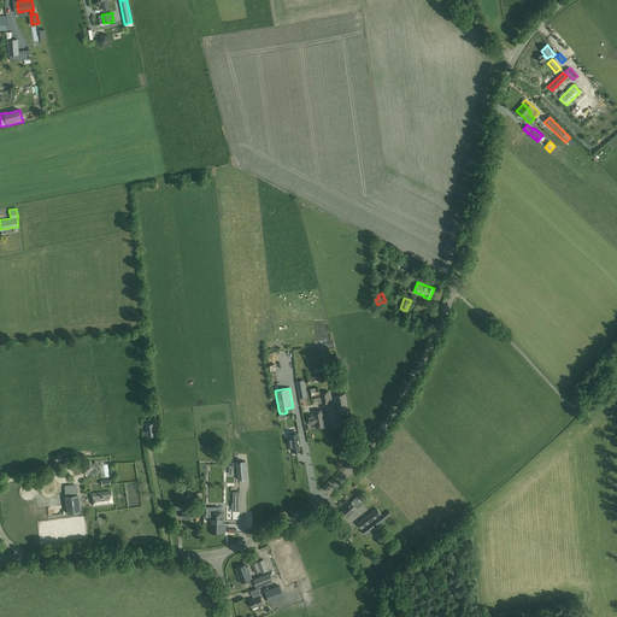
[(323,404),(330,401),(328,391),(321,393),(323,404)]
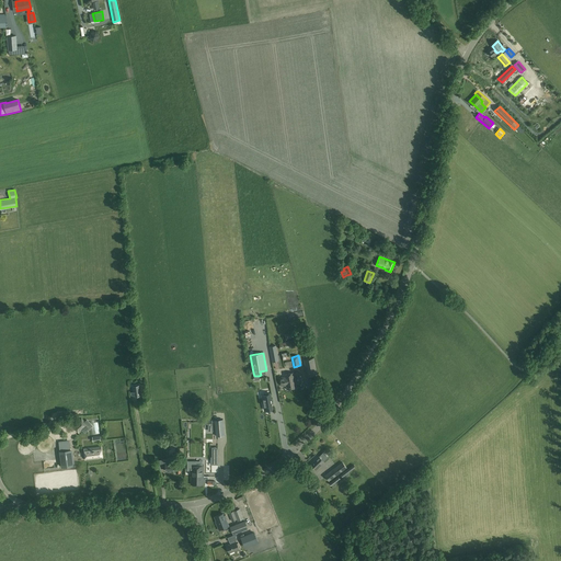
[(307,376),(317,374),(313,357),(304,359),(307,376)]
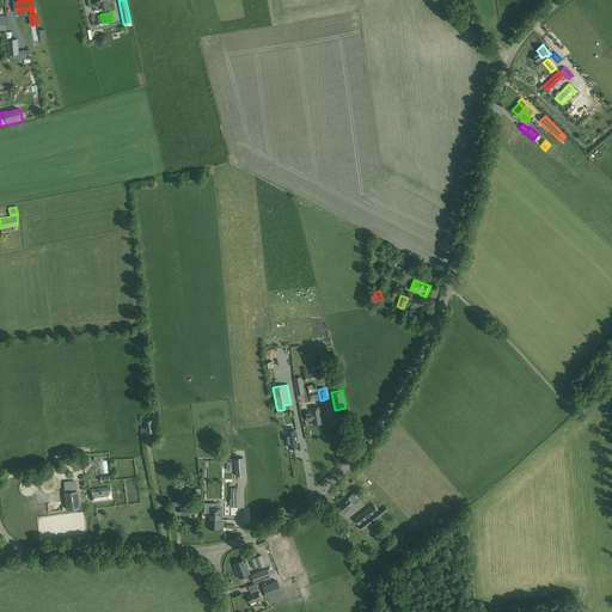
[(320,407),(319,407),(320,411),(316,412),(318,423),(324,422),(322,411),(323,411),(323,412),(328,411),(326,405),(322,407),(320,408),(320,407)]
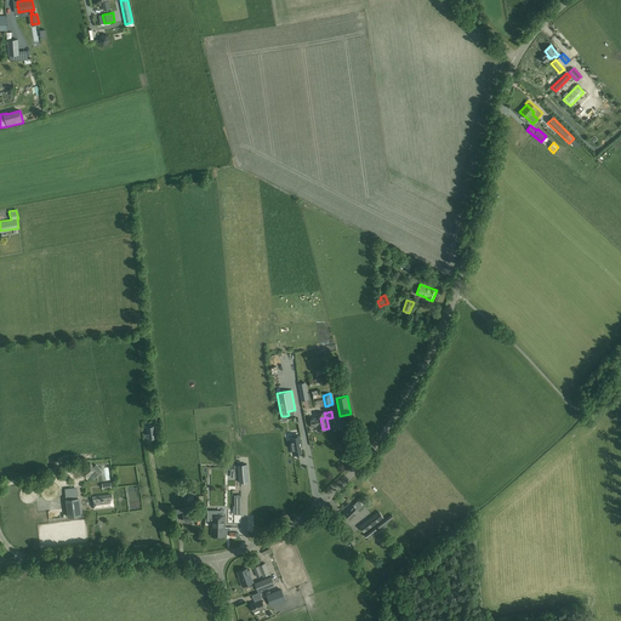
[(325,417),(324,412),(314,414),(314,416),(309,417),(312,427),(317,426),(318,431),(323,429),(320,419),(325,417)]
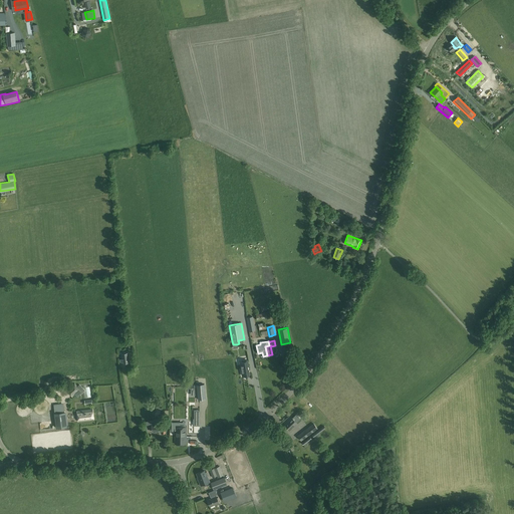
[(122,362),(130,362),(129,353),(121,353),(122,359),(120,359),(121,362),(122,362)]
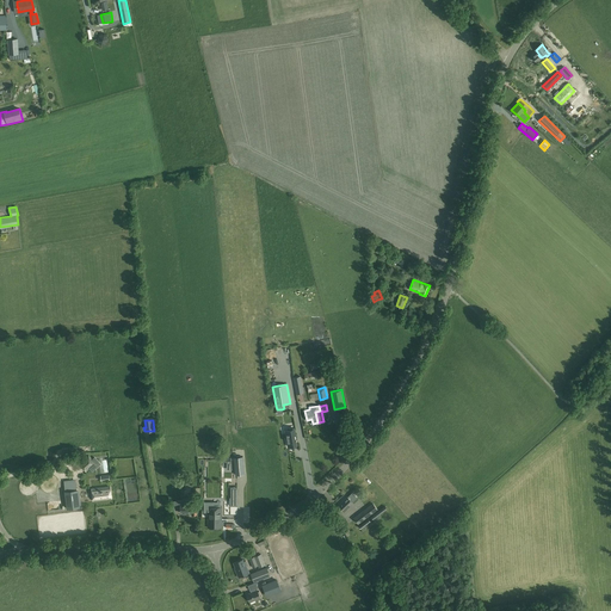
[(294,429),(285,430),(288,446),(296,445),(295,438),(296,438),(294,429)]
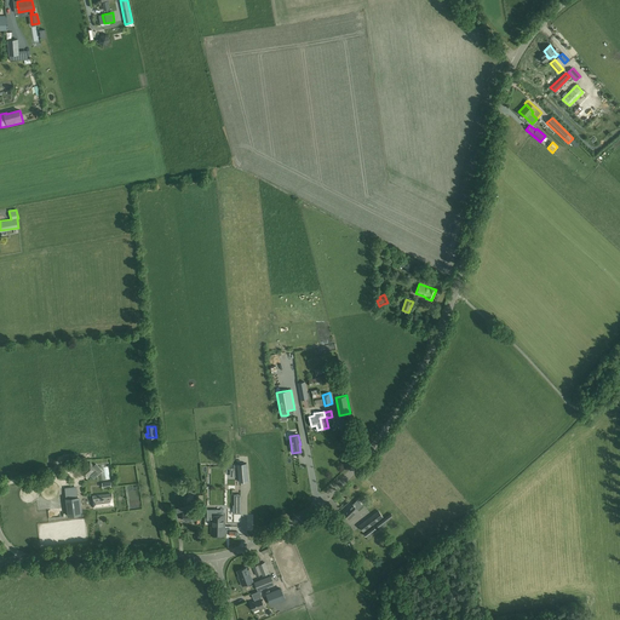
[(87,478),(97,470),(90,463),(81,471),(87,478)]
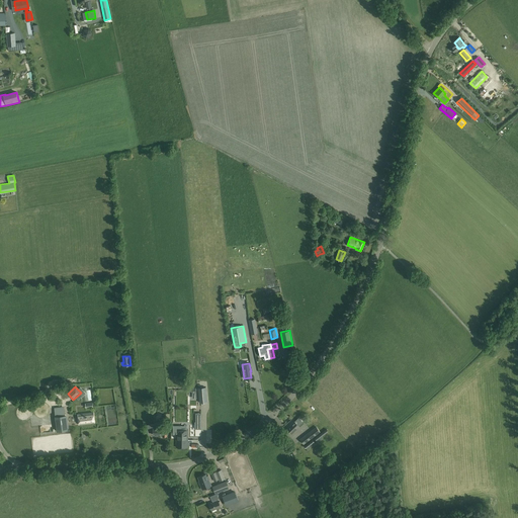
[(198,387),(199,403),(207,402),(206,387),(198,387)]
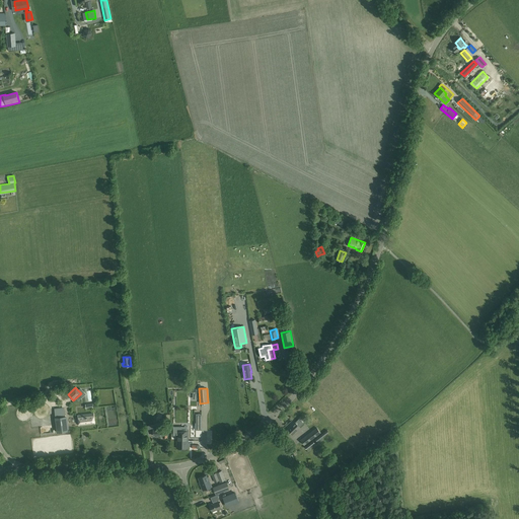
[(182,393),(182,405),(193,404),(192,393),(182,393)]
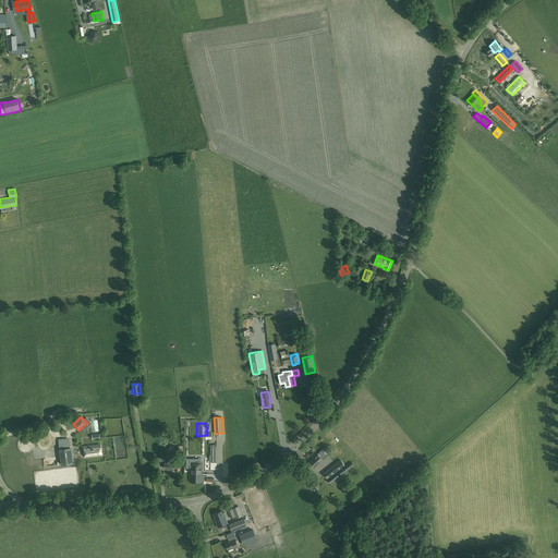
[(72,463),(70,446),(63,447),(62,440),(59,440),(60,447),(59,447),(61,464),(72,463)]
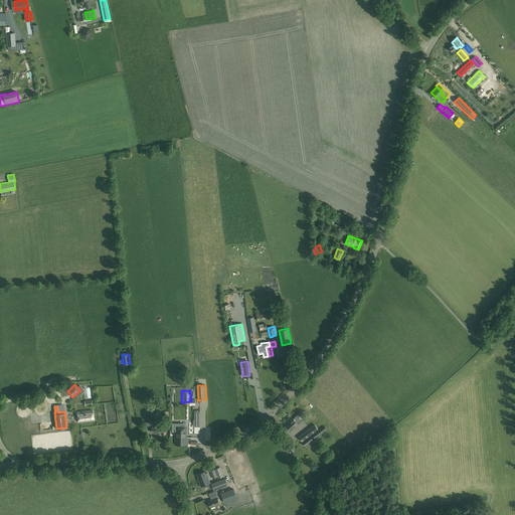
[(78,422),(95,420),(93,410),(77,412),(78,422)]
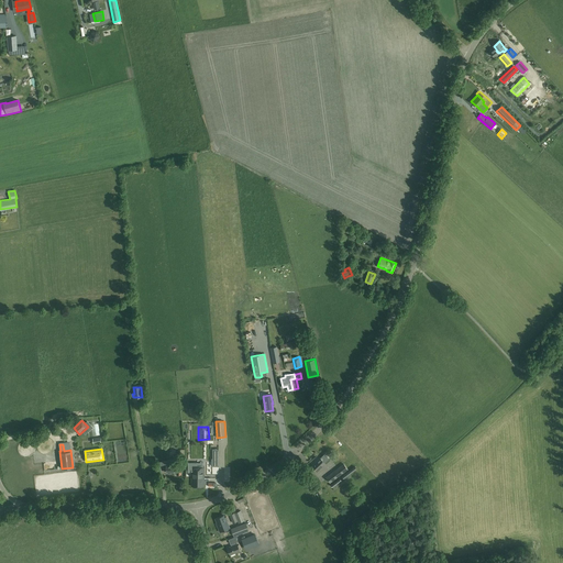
[(320,457),(312,465),(317,471),(324,463),(324,462),(328,459),(324,455),(321,459),(320,457)]
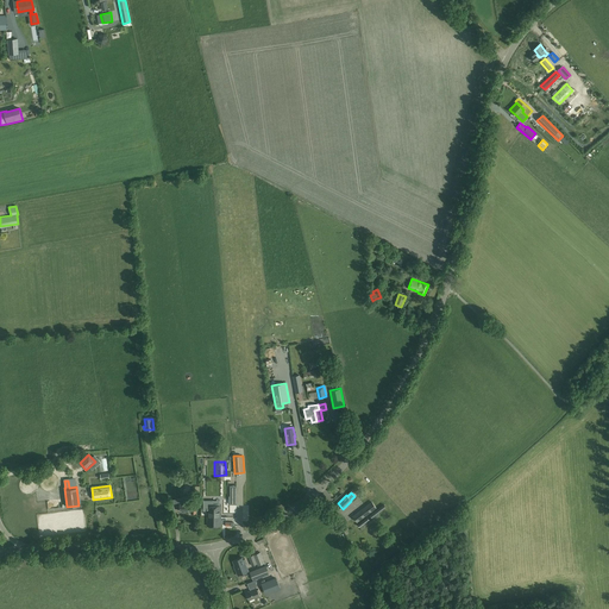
[(196,513),(196,512),(196,507),(196,504),(195,504),(192,504),(192,503),(182,503),(182,498),(176,500),(176,506),(180,506),(180,510),(192,510),(192,513),(196,513)]
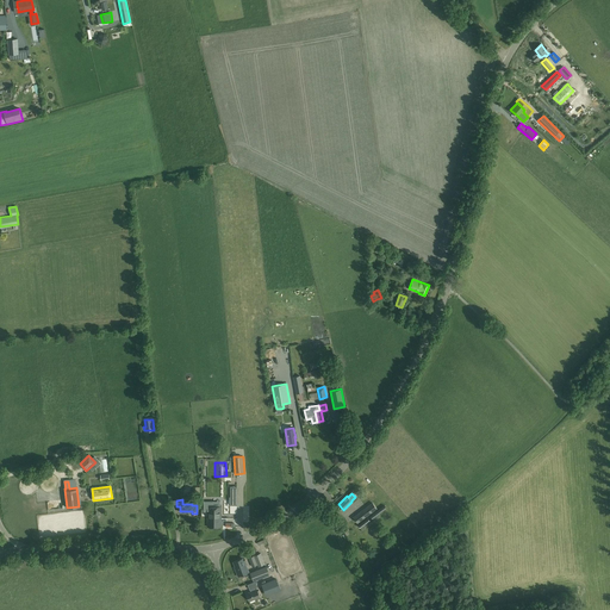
[(221,521),(222,506),(219,506),(219,502),(204,502),(204,511),(207,511),(207,527),(221,527),(221,523),(223,523),(223,521),(221,521)]
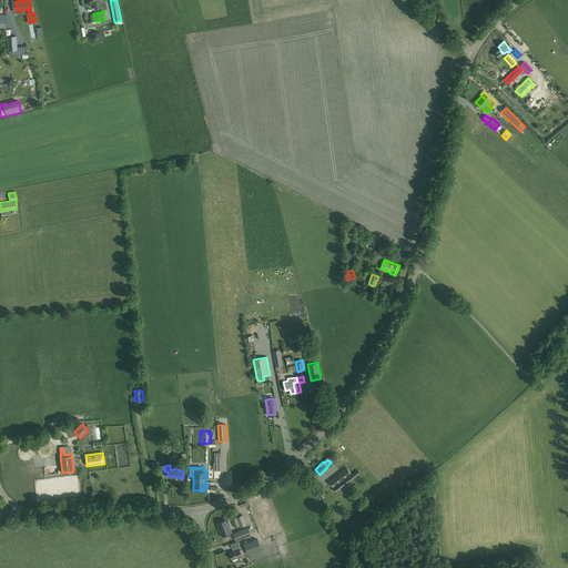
[(351,473),(346,468),(328,482),(333,486),(337,483),(351,473)]
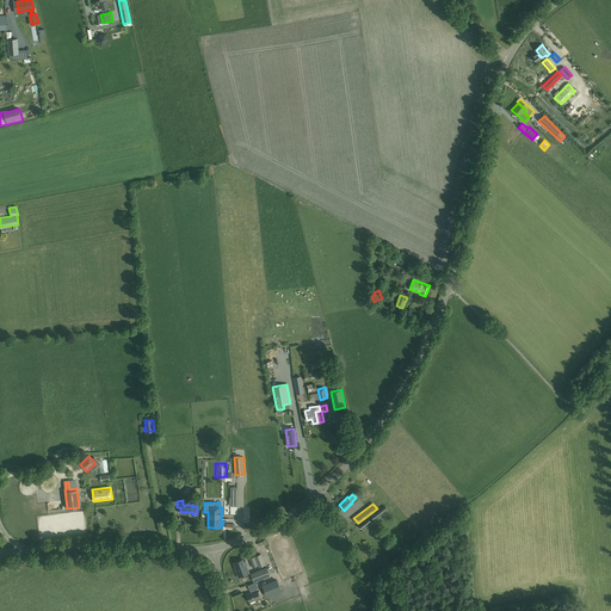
[(371,517),(372,519),(387,508),(386,506),(371,517)]
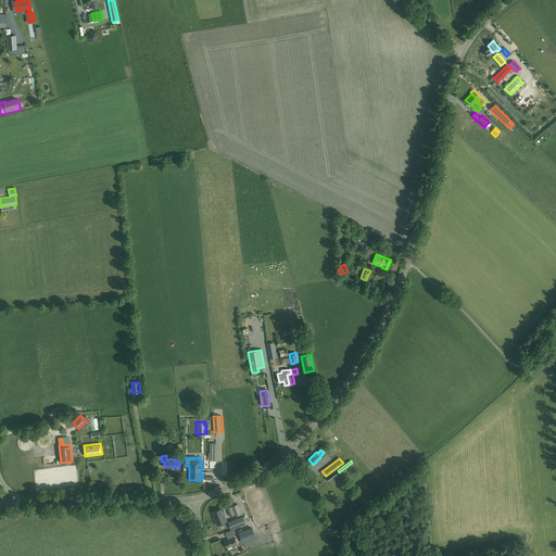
[(238,504),(237,504),(231,506),(235,515),(236,516),(241,514),(238,504)]
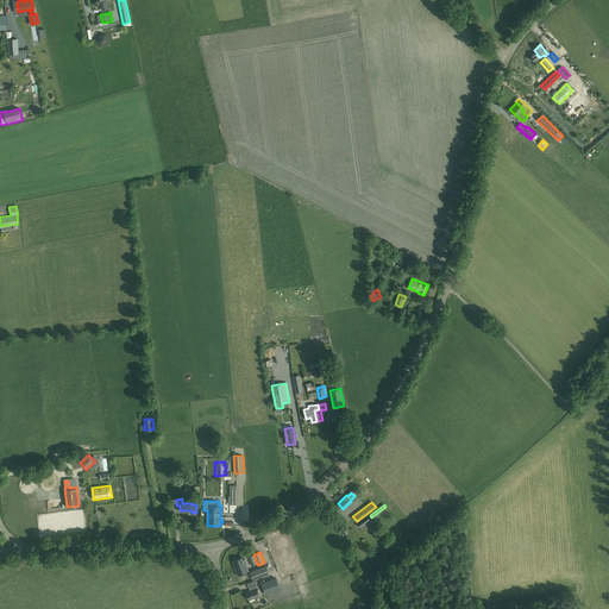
[(246,566),(244,559),(243,560),(242,557),(233,560),(234,566),(238,575),(249,571),(249,570),(248,571),(246,566)]
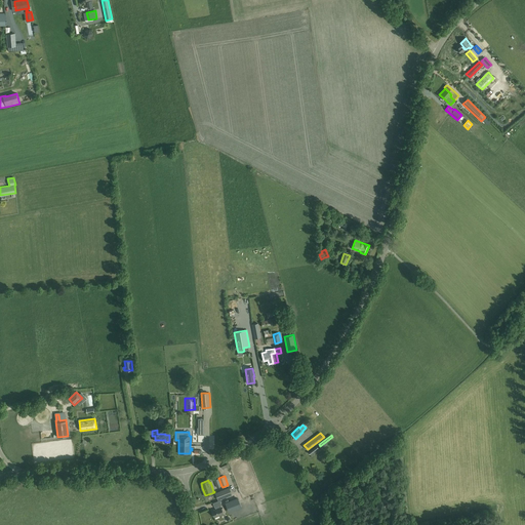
[(241,507),(238,498),(226,503),(230,512),(241,507)]
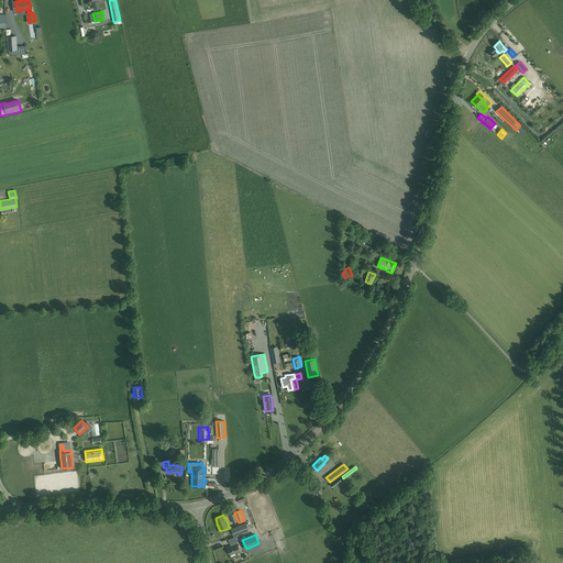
[(231,544),(232,543),(233,545),(228,548),(229,550),(228,550),(229,552),(230,553),(231,554),(240,551),(238,544),(236,544),(235,542),(238,541),(236,537),(229,540),(231,544)]
